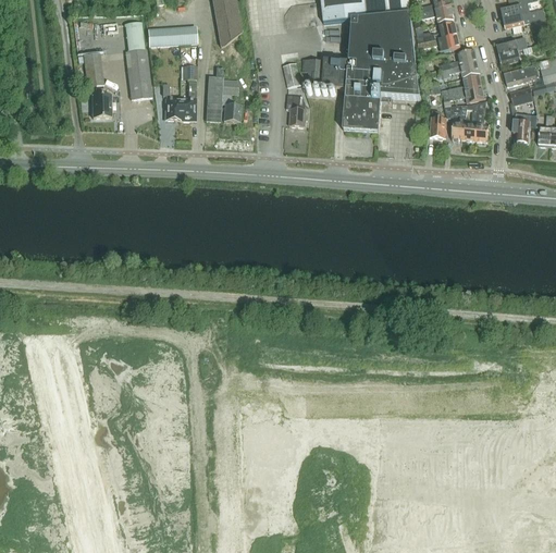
[(210,0),(220,46),(223,46),(241,31),(236,0),(210,0)]
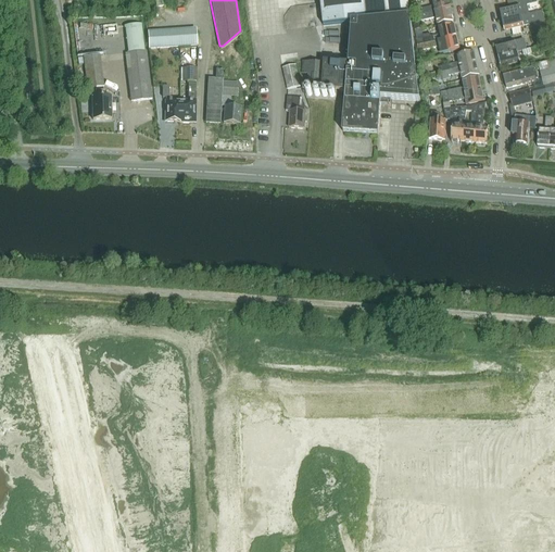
[(351,19),(348,60),(323,58),(323,60),(302,58),(301,71),(307,72),(306,83),(318,84),(318,96),(333,97),(335,87),(344,88),(341,127),(377,130),(380,95),(418,98),(407,0),(319,0),(323,22),(351,19)]
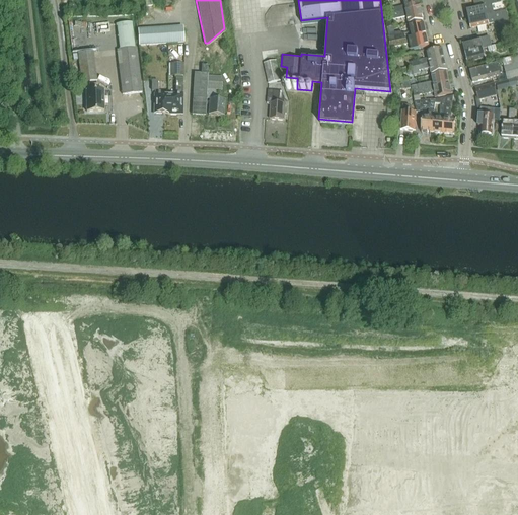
[(385,6),(385,12),(421,5),(419,0),(403,0),(403,2),(385,6)]
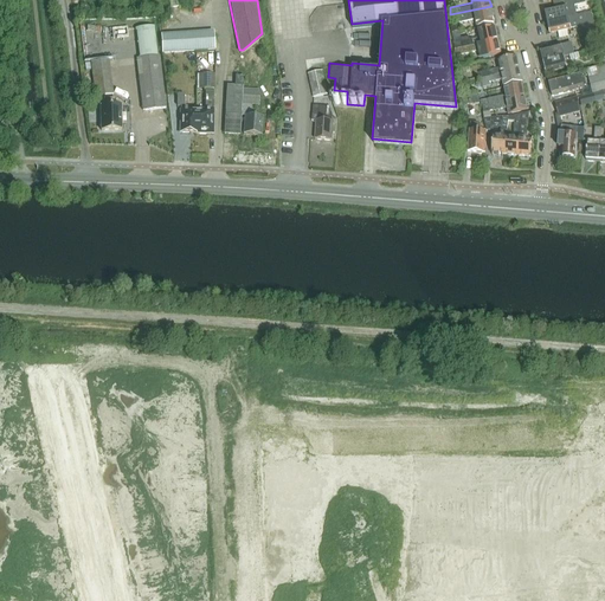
[(564,0),(566,5),(544,10),(546,18),(575,11),(573,1),(580,0),(564,0)]
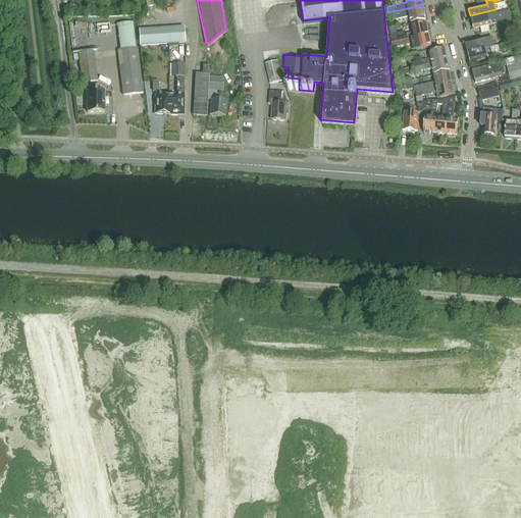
[(387,12),(388,17),(408,13),(409,19),(425,15),(423,5),(387,12)]
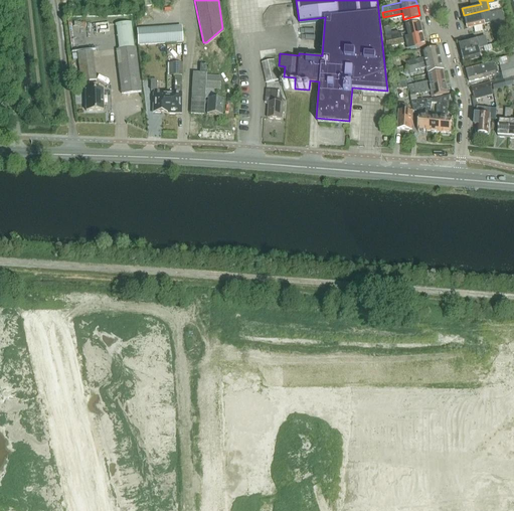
[(489,9),(464,15),(466,24),(484,19),(489,18),(491,26),(505,23),(502,8),(489,11),(489,9)]
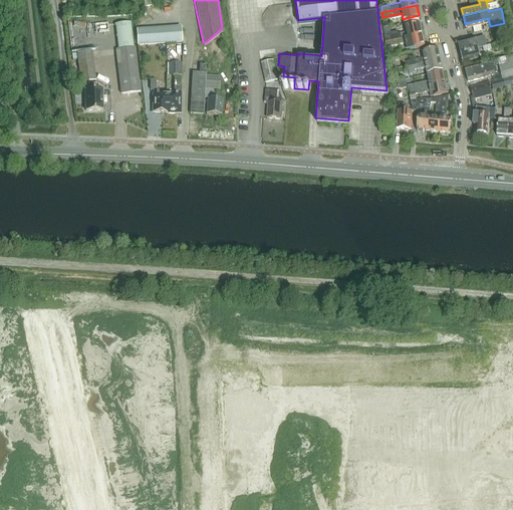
[(133,44),(130,19),(113,20),(116,46),(114,46),(119,90),(141,88),(136,44),(133,44)]
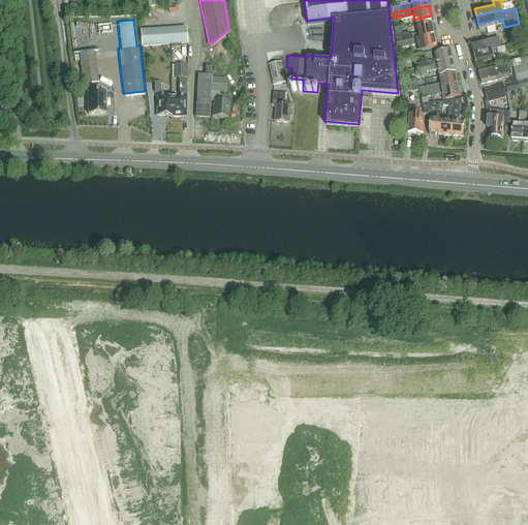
[(395,34),(396,40),(434,32),(432,20),(415,23),(416,29),(409,31),(408,29),(401,30),(402,33),(395,34)]
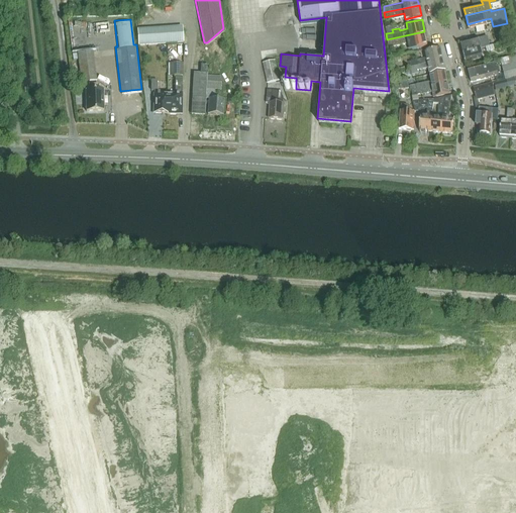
[(182,39),(181,24),(136,26),(137,42),(182,39)]
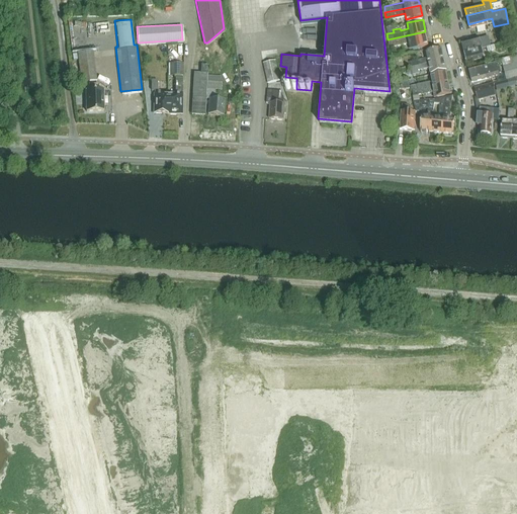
[(428,43),(425,31),(388,39),(389,45),(411,39),(412,47),(428,43)]
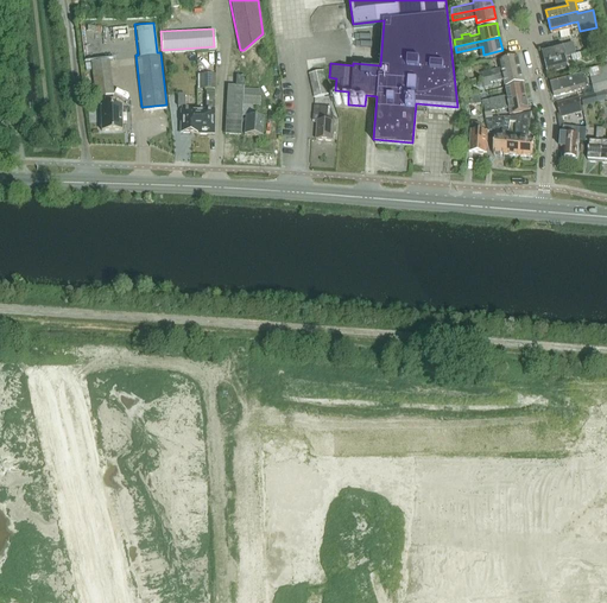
[(573,39),(541,48),(543,58),(564,52),(575,50),(573,39)]
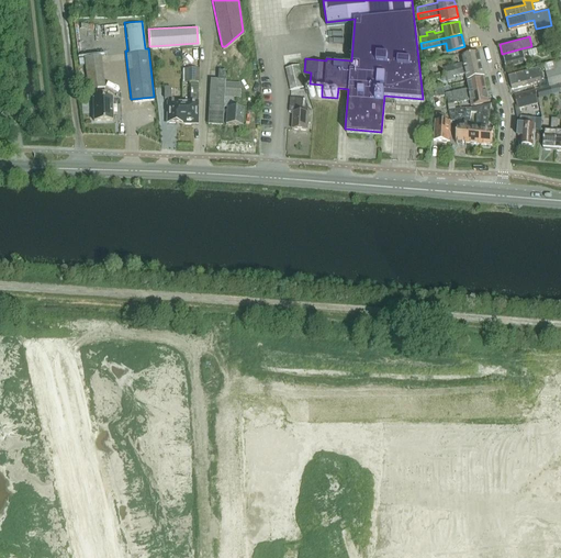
[(522,48),(502,54),(505,65),(525,60),(522,48)]
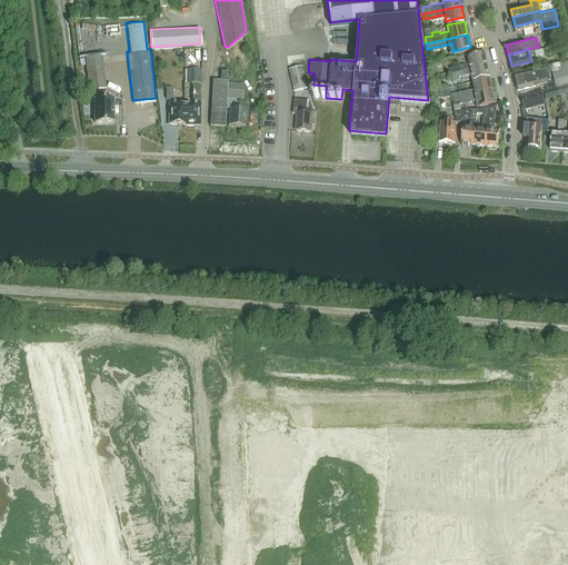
[(484,50),(471,52),(466,53),(468,60),(449,65),(450,70),(486,62),(484,50)]
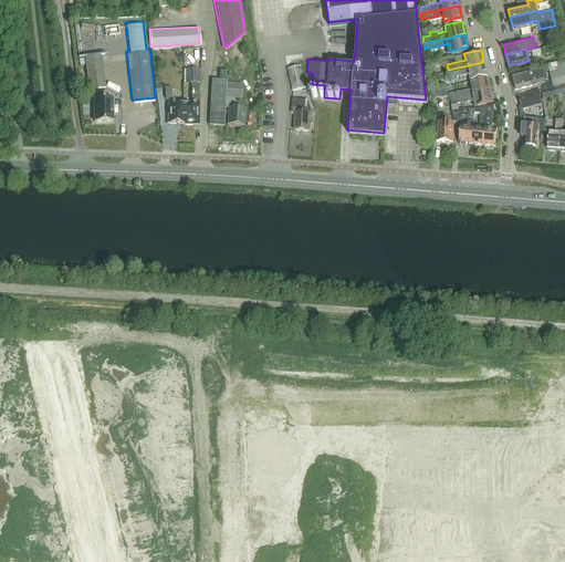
[(87,87),(105,86),(101,52),(84,54),(87,87)]
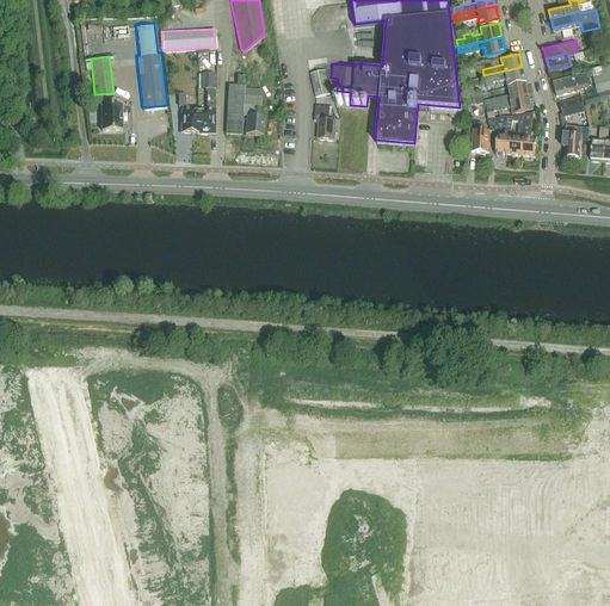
[(609,86),(609,61),(591,67),(597,91),(609,86)]
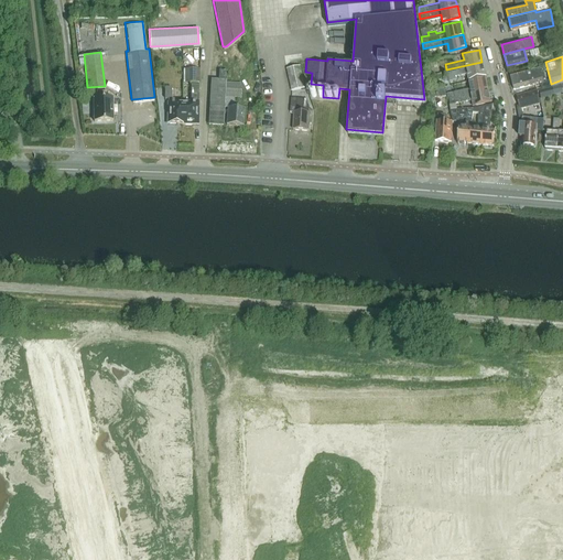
[(424,61),(426,71),(434,70),(432,58),(424,61)]
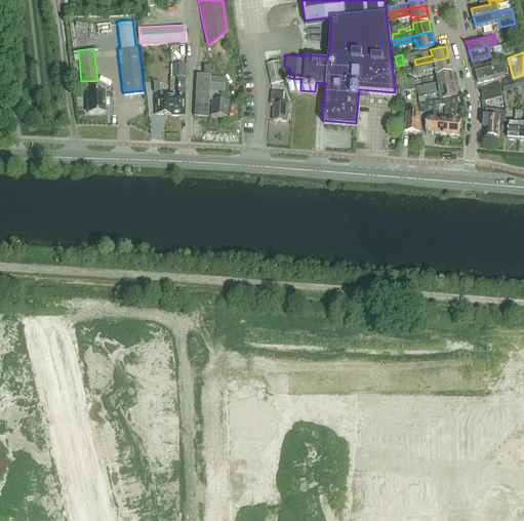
[(448,57),(415,65),(417,73),(424,71),(422,69),(434,66),(435,72),(451,68),(448,57)]
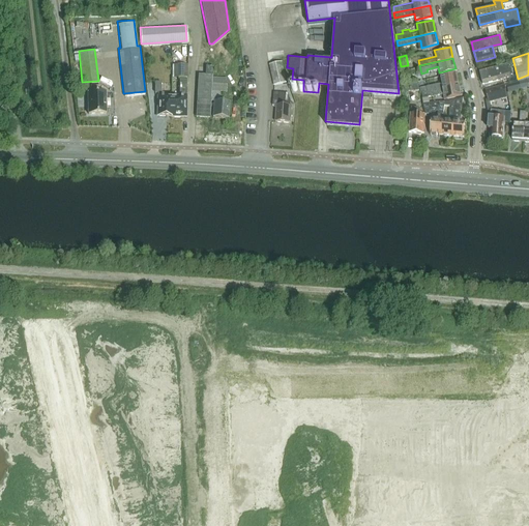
[(273,82),(286,79),(281,59),(268,61),(273,82)]
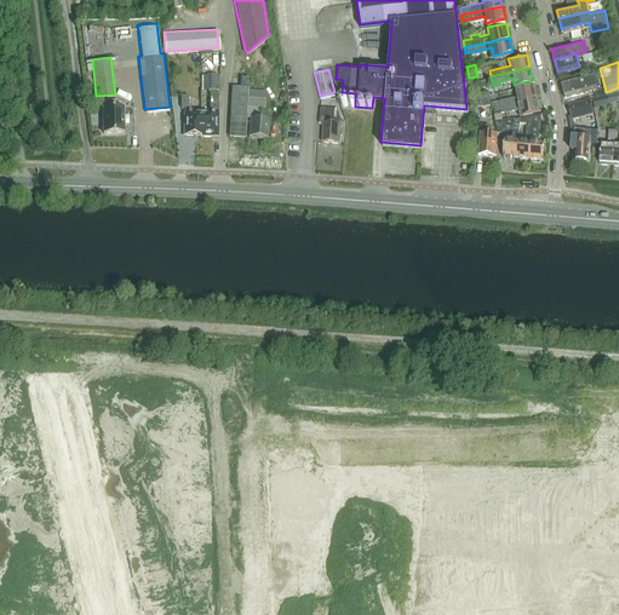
[(217,72),(201,72),(201,87),(217,87),(217,72)]
